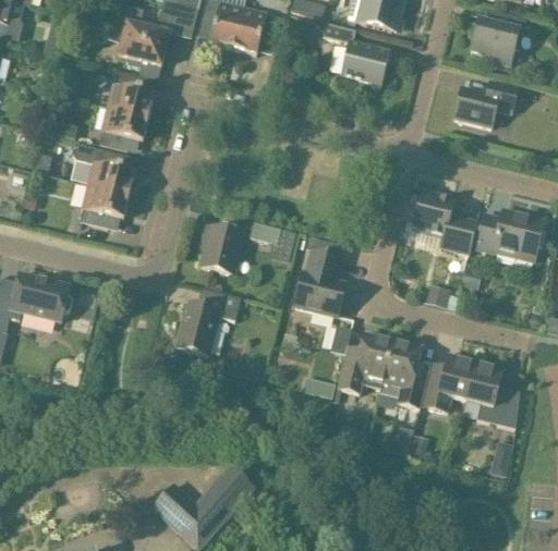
[(0,36),(19,41),(23,24),(21,20),(24,3),(12,0),(0,0),(0,36)]
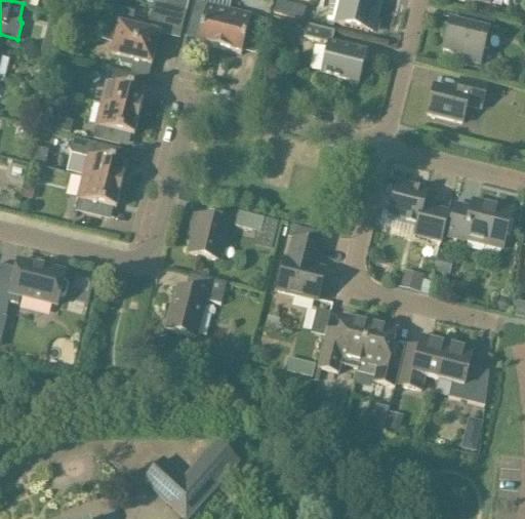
[(146,27),(159,31),(161,25),(180,30),(186,7),(165,2),(157,0),(153,0),(146,27)]
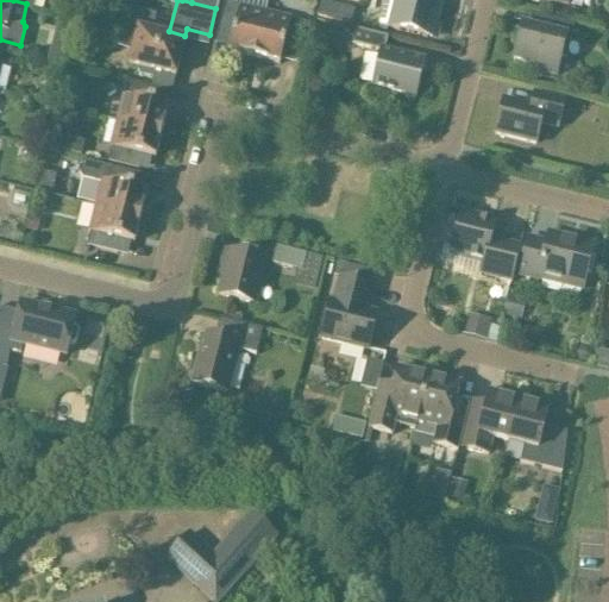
[(225,0),(218,30),(231,33),(228,46),(253,52),(265,7),(239,1),(239,2),(230,0),(225,0)]
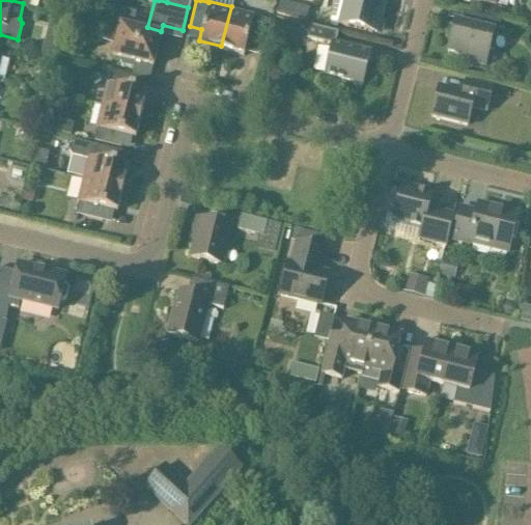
[(278,0),(276,9),(304,17),(307,4),(291,0),(278,0)]
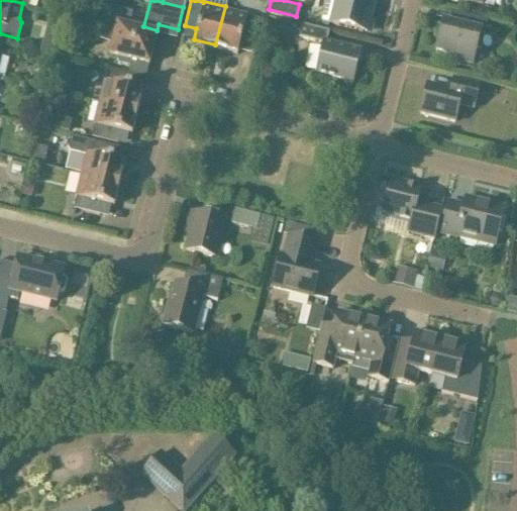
[(363,27),(365,18),(368,19),(372,0),(326,0),(322,17),(363,27)]
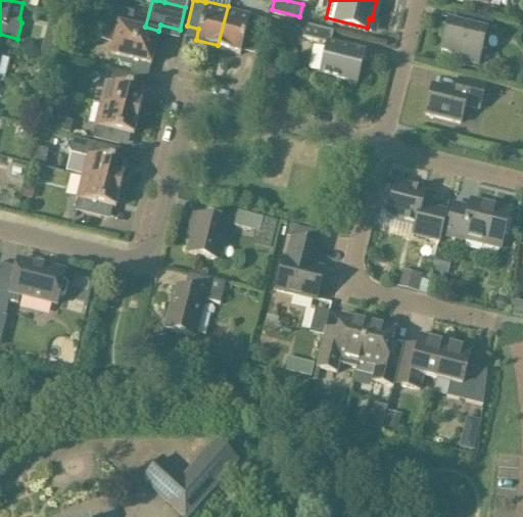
[(150,62),(158,31),(145,27),(132,24),(135,10),(108,4),(105,17),(117,20),(109,52),(117,54),(121,61),(132,63),(130,72),(140,74),(143,60),(150,62)]
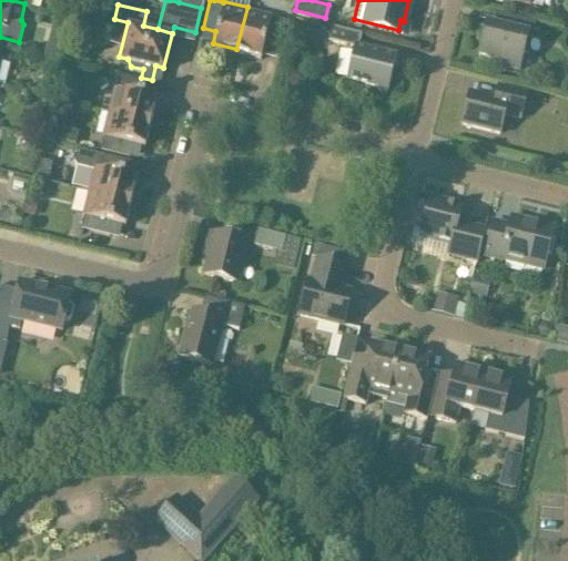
[(281,30),(284,18),(271,14),(272,13),(247,7),(236,49),(261,55),(269,27),(281,30)]
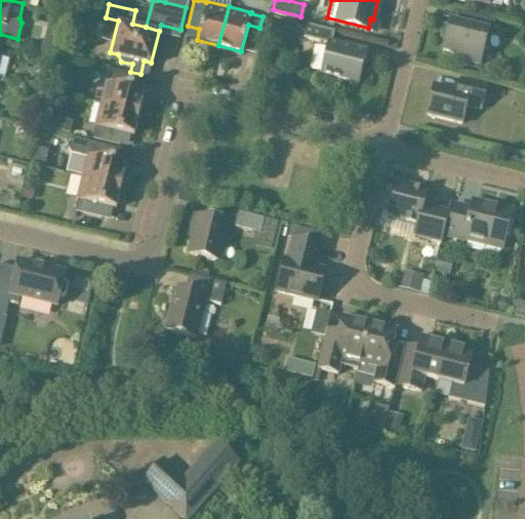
[(450,18),(443,46),(455,49),(454,54),(479,61),(483,45),(488,46),(495,17),(462,9),(459,21),(450,18)]
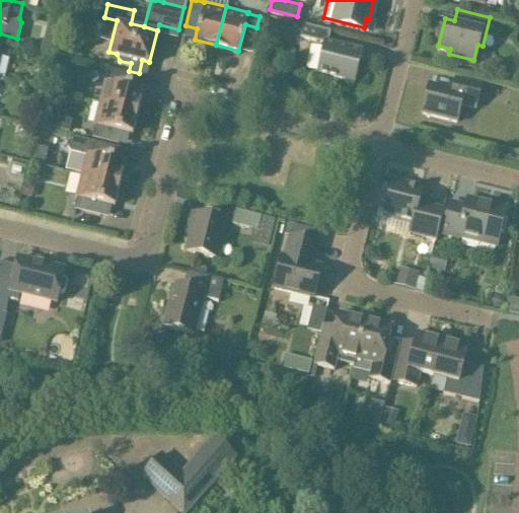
[(316,70),(354,79),(362,48),(327,40),(330,27),(303,20),(300,33),(323,40),(316,70)]
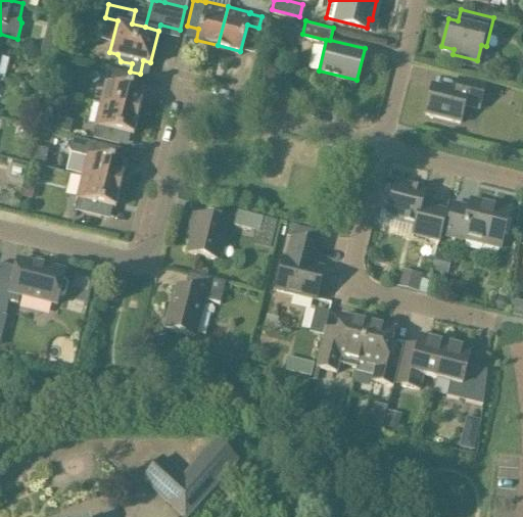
[(140,74),(130,72),(110,66),(107,78),(105,78),(100,100),(139,109),(144,88),(137,86),(140,74)]
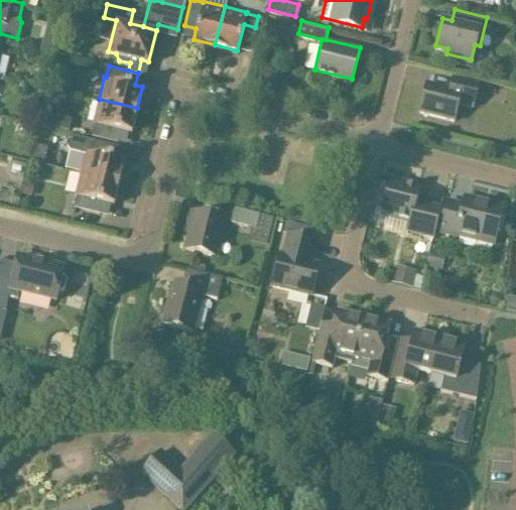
[(426,81),(419,109),(454,118),(459,100),(473,104),(478,81),(453,75),(449,87),(426,81)]
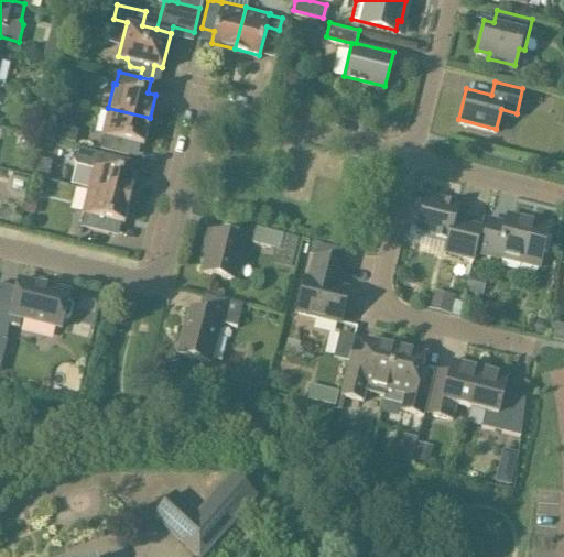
[(104,132),(100,145),(128,152),(131,139),(143,142),(150,118),(108,108),(101,132),(104,132)]
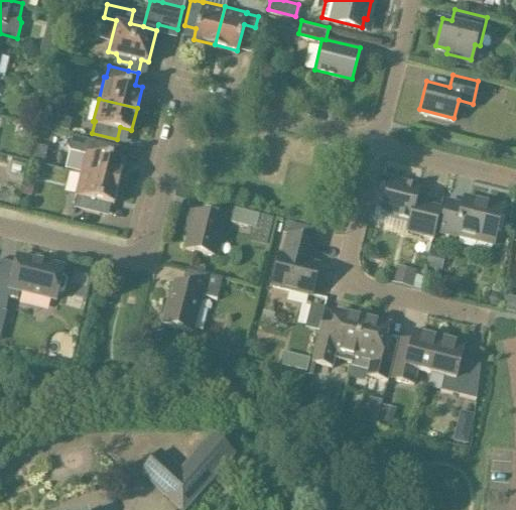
[(56,112),(43,109),(40,120),(53,123),(56,112)]
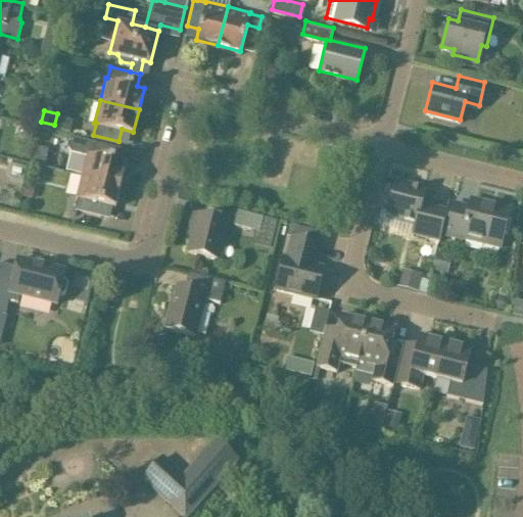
[(127,160),(114,157),(117,145),(70,133),(68,144),(72,149),(87,153),(82,173),(121,183),(127,160)]
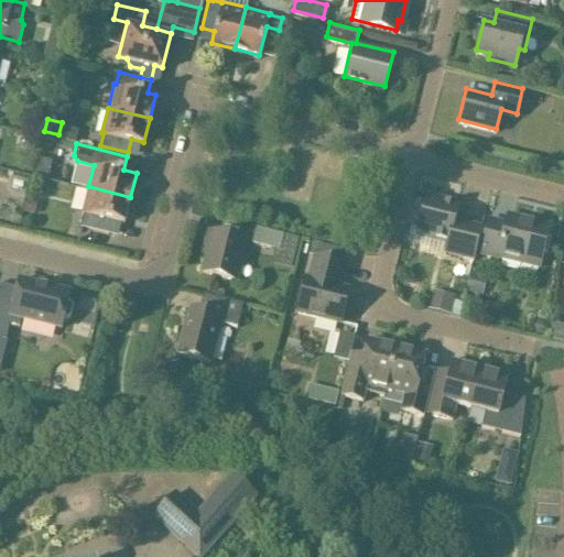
[(84,210),(80,224),(109,230),(112,218),(125,220),(130,197),(88,186),(83,210),(84,210)]
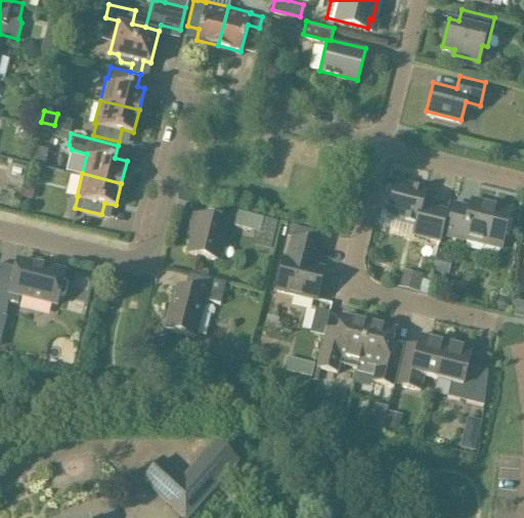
[(396,178),(387,216),(392,217),(416,223),(413,231),(440,239),(448,207),(423,201),(426,185),(396,178)]
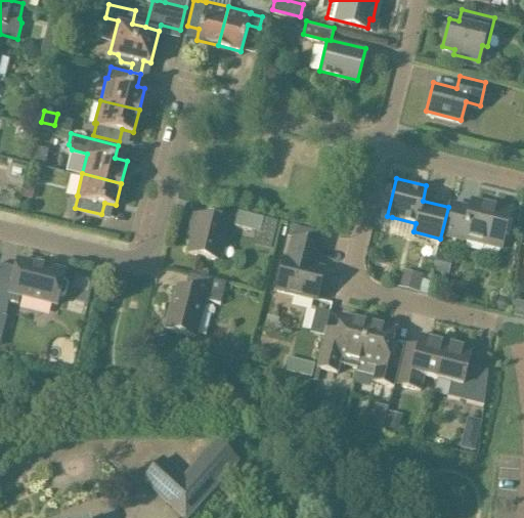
[(26,182),(23,192),(31,195),(33,184),(26,182)]
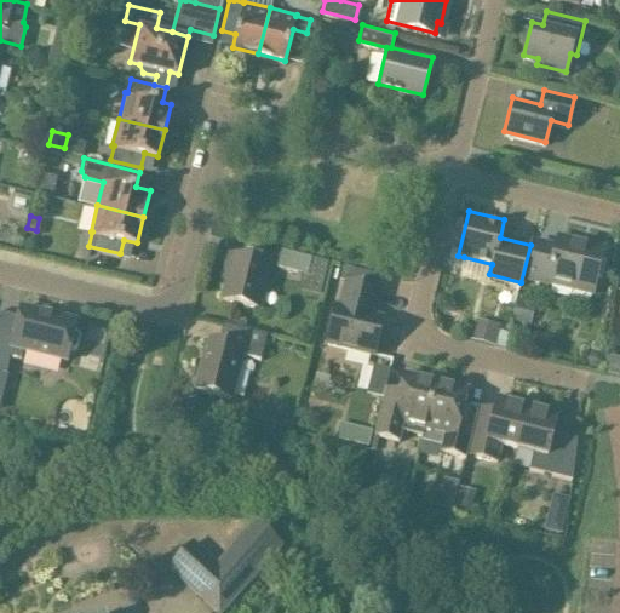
[(537,238),(528,274),(549,280),(549,279),(574,285),(575,279),(595,284),(604,245),(577,238),(575,242),(557,238),(556,242),(537,238)]
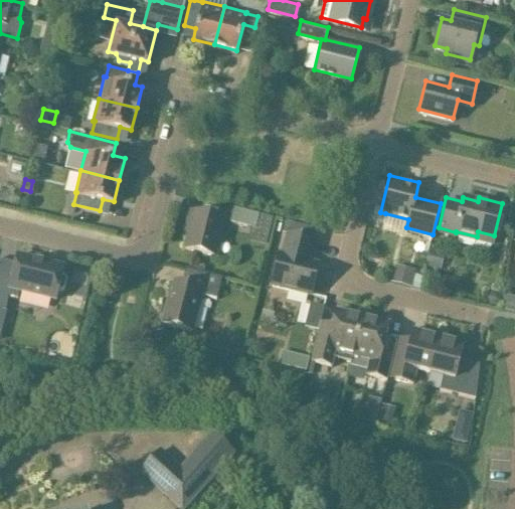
[(234,204),(230,218),(255,224),(259,210),(234,204)]
